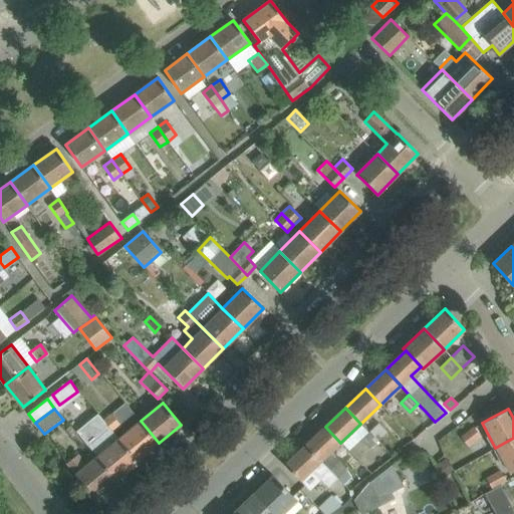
[(102,419),(112,432),(120,426),(109,413),(102,419)]
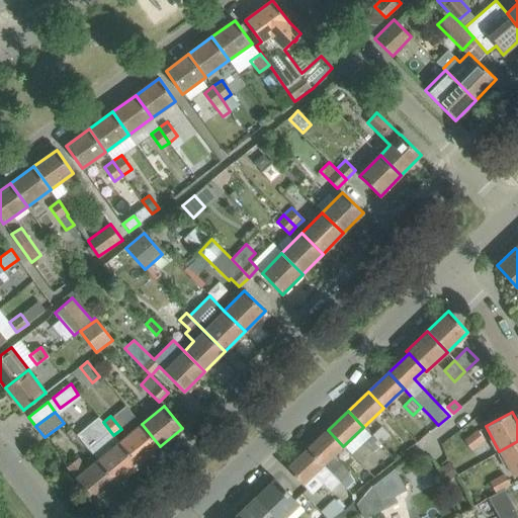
[(403,426),(418,441),(426,435),(411,419),(403,426)]
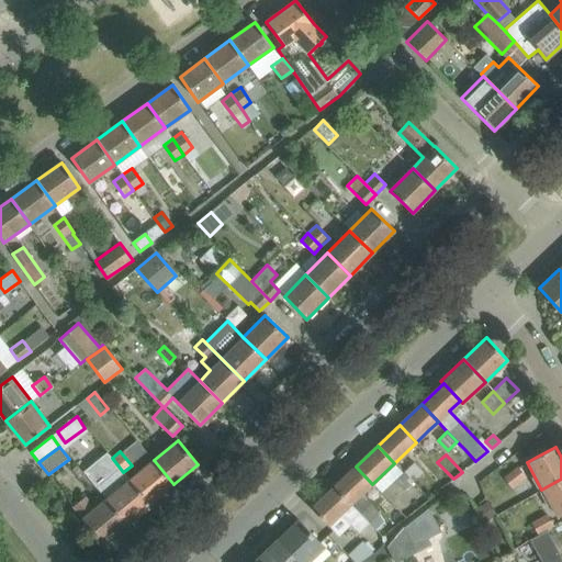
[(111,457),(87,476),(126,524),(149,504),(130,481),(123,472),(112,458),(111,457)]
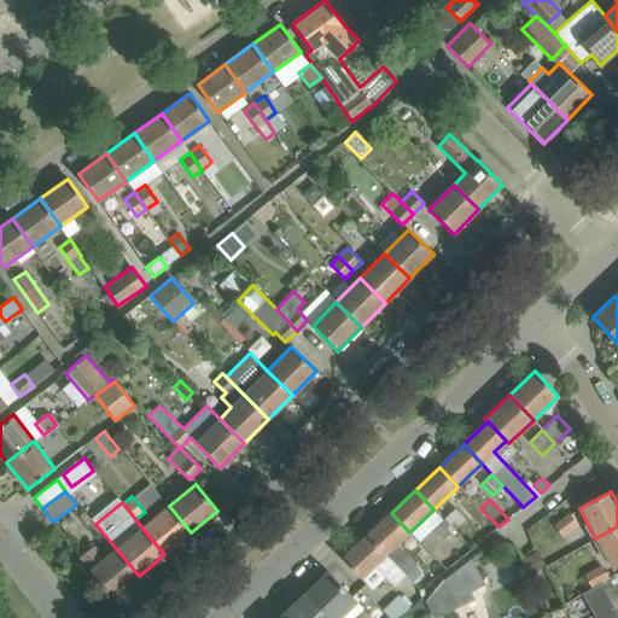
[(169,506),(143,529),(164,554),(191,532),(169,506)]
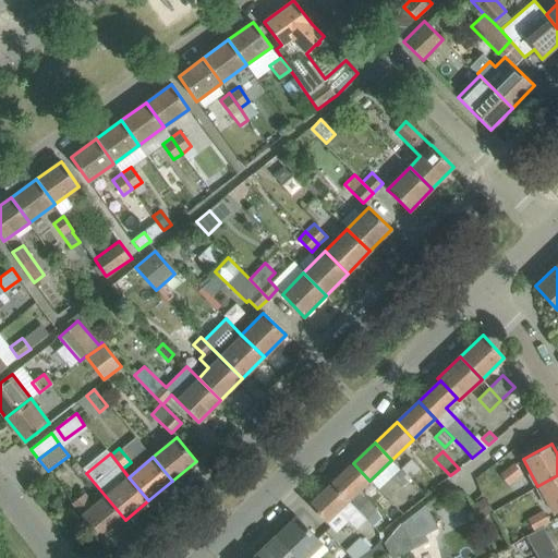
[(411,459),(400,469),(410,478),(421,469),(411,459)]
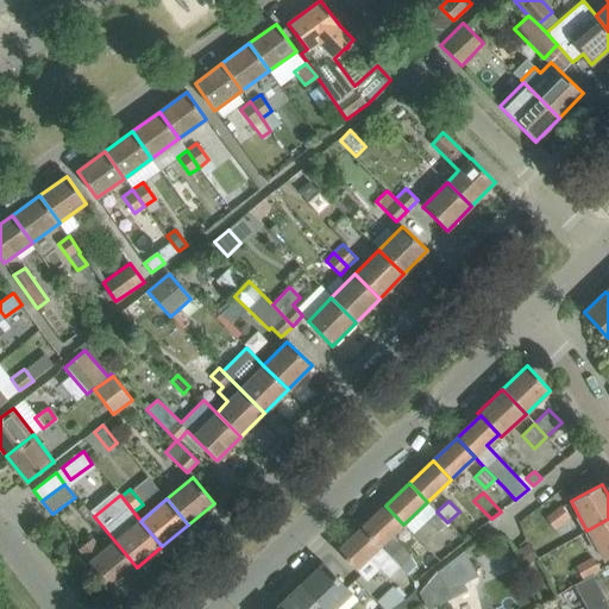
[(545,516),(554,529),(570,516),(560,504),(545,516)]
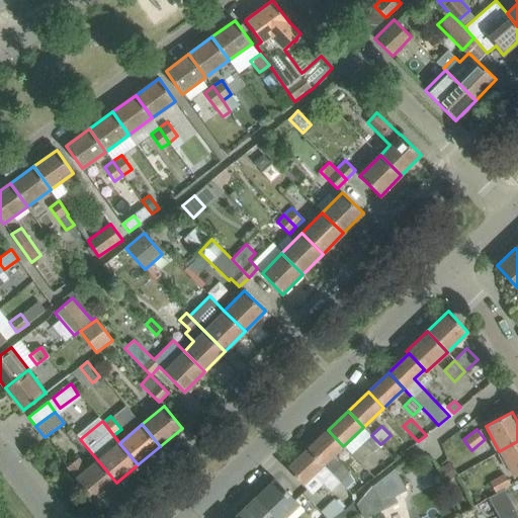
[(328,430),(308,449),(340,483),(350,473),(333,455),(343,446),(328,430)]
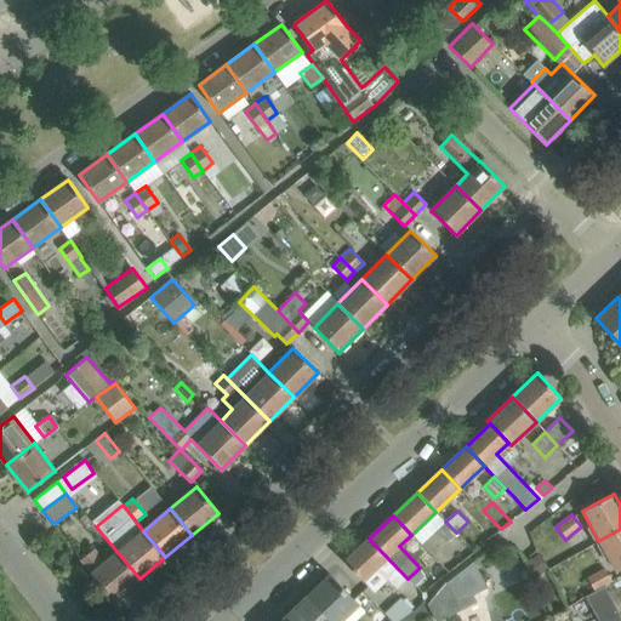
[(456,533),(445,522),(434,531),(445,542),(456,533)]
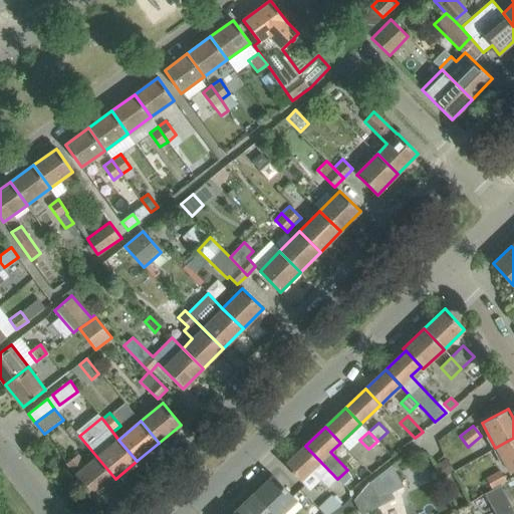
[(513,438),(495,448),(509,473),(513,470),(513,438)]
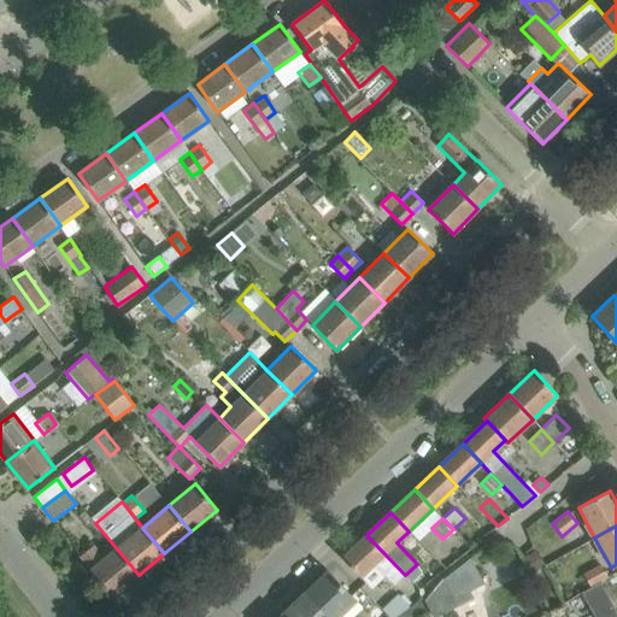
[(366,535),(342,558),(360,576),(374,564),(394,585),(405,575),(366,535)]
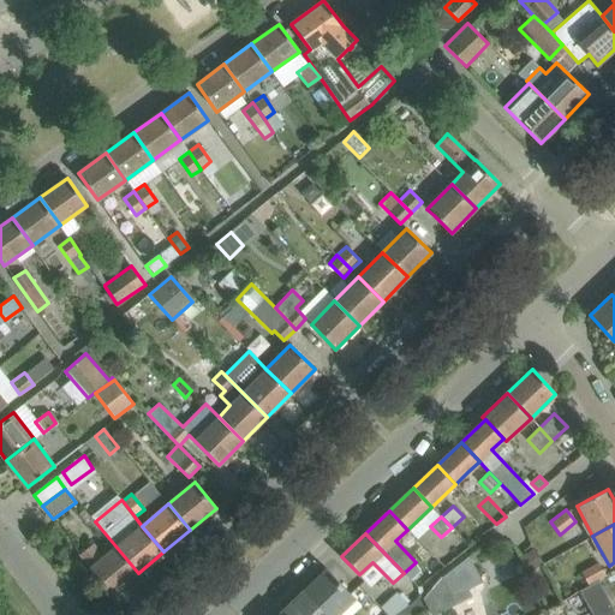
[(93,544),(91,545),(79,554),(90,568),(112,595),(138,573),(117,548),(103,557),(93,544)]
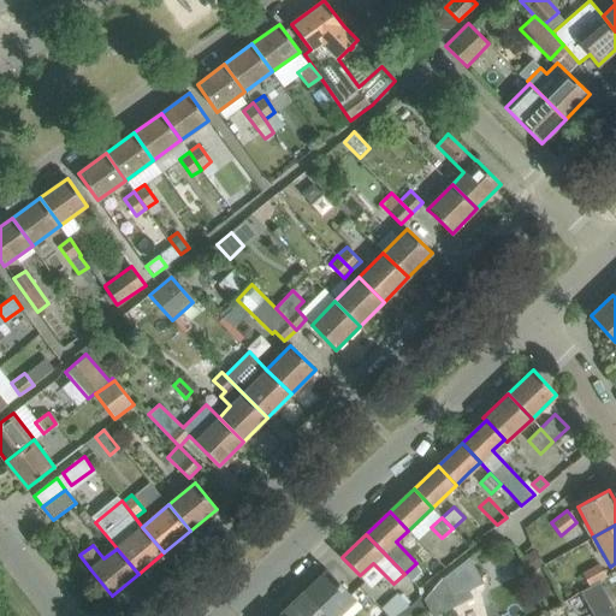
[(523,558),(531,572),(544,564),(537,551),(523,558)]
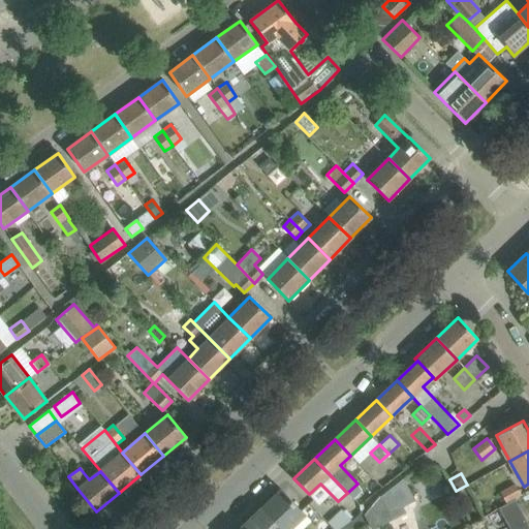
[(379,495),(371,505),(381,525),(392,520),(389,514),(402,506),(415,500),(403,477),(380,496),(379,495)]
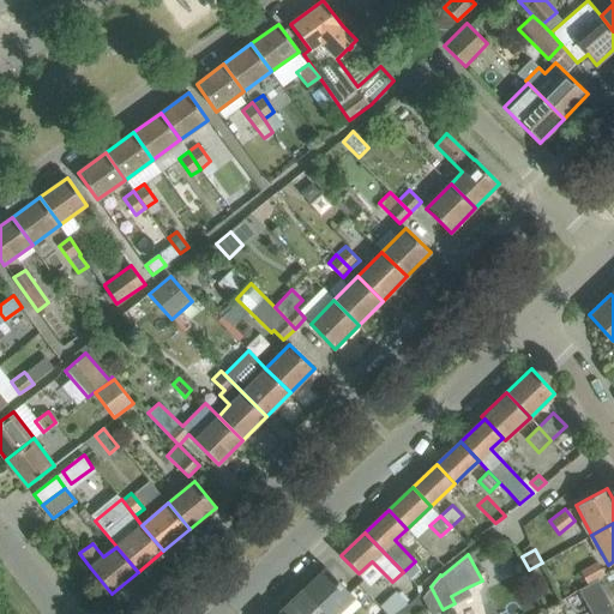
[(581,570),(588,584),(605,573),(597,560),(581,570)]
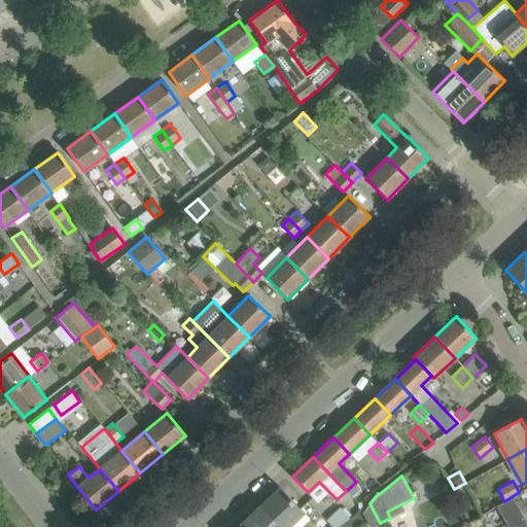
[(280,488),(261,505),(280,526),(289,526),(305,514),(280,488)]
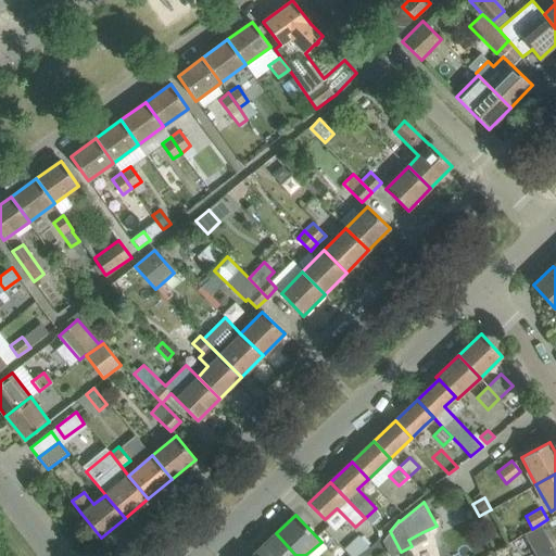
[(365,518),(355,527),(367,540),(377,531),(365,518)]
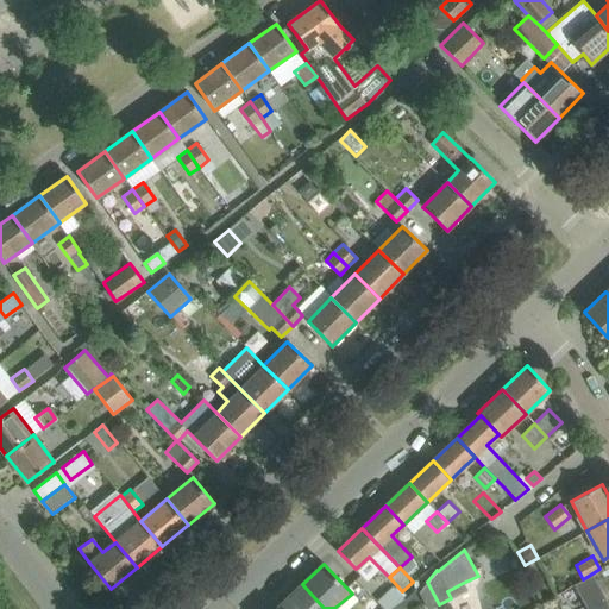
[(573,585),(586,608),(608,608),(608,606),(592,575),(573,585)]
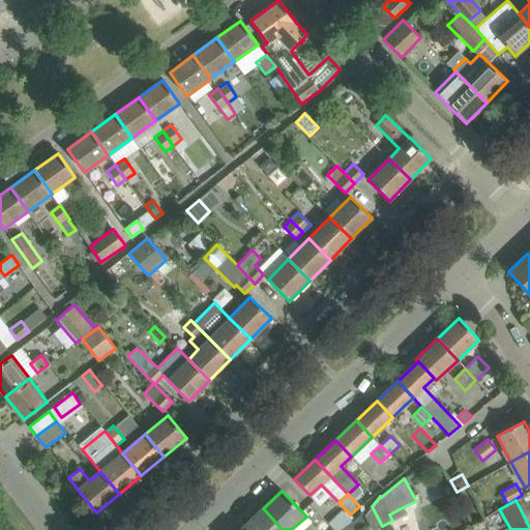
[(374,529),(382,526),(372,506),(364,516),(372,529),(374,529)]
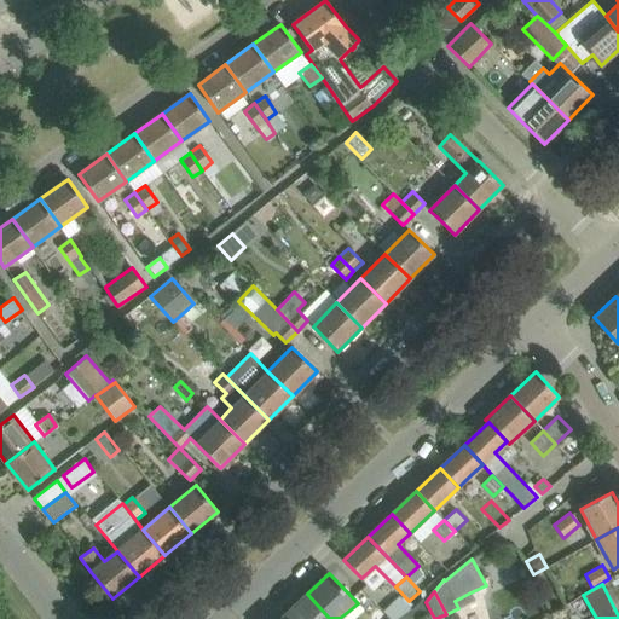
[(329,618),(307,594),(284,615),(287,618),(329,618)]
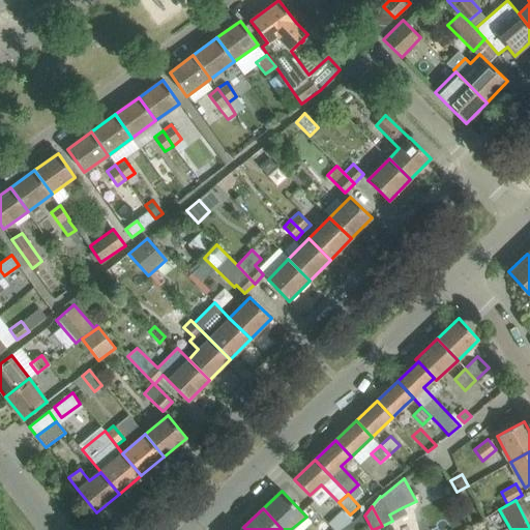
[(356,529),(351,521),(339,529),(356,529)]
